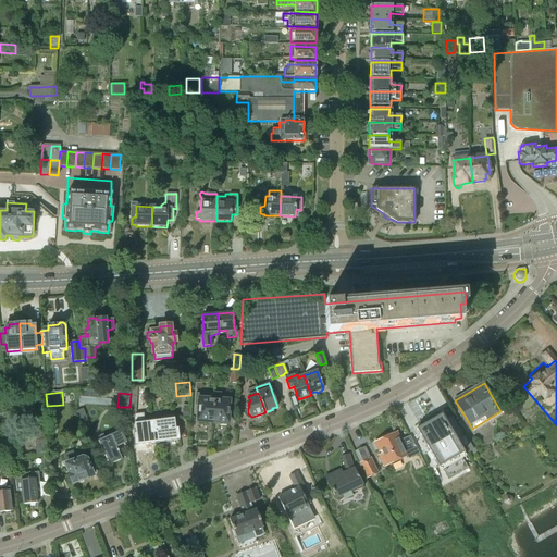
[(213,422),(214,399),(199,398),(197,421),(199,421),(199,423),(206,424),(206,422),(213,422)]
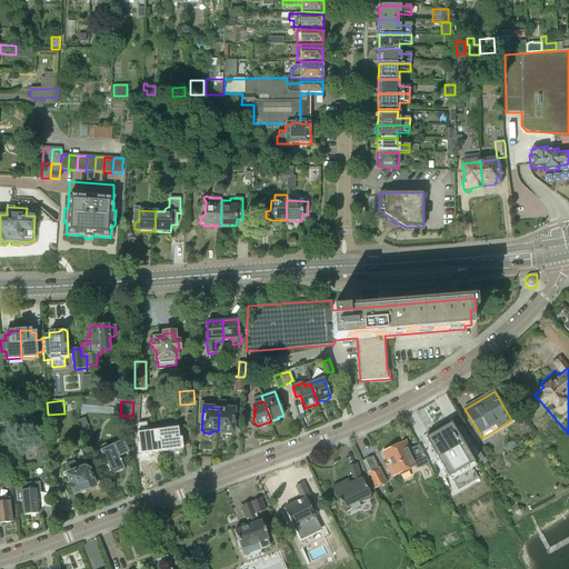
[(219,408),(218,431),(225,431),(225,433),(231,435),(231,432),(233,432),(235,409),(219,408)]
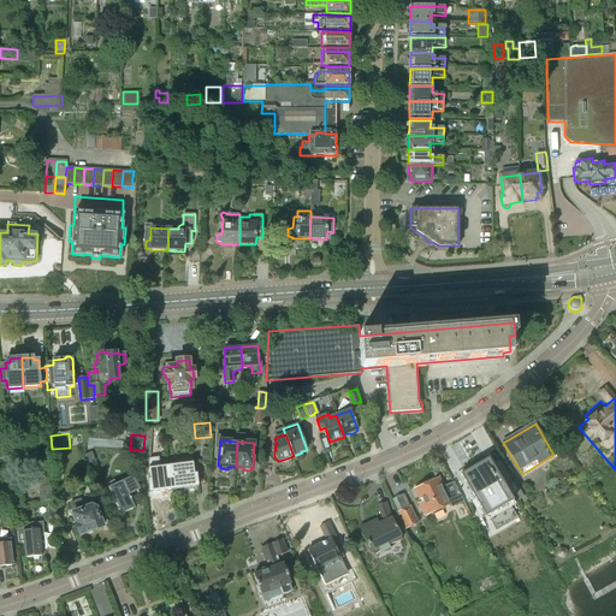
[(474,460),(487,483),(501,475),(487,451),(474,460)]
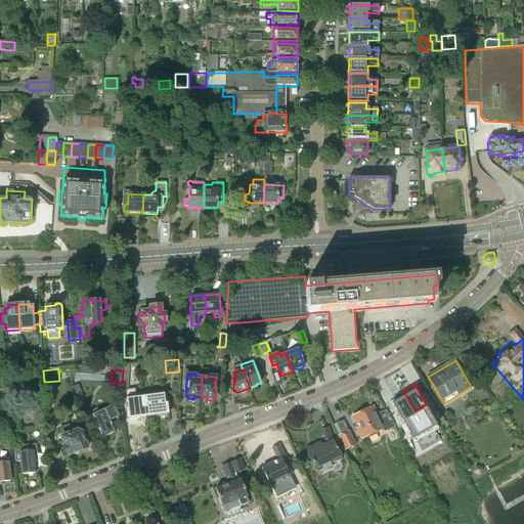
[(85,402),(79,385),(73,387),(79,405),(85,402)]
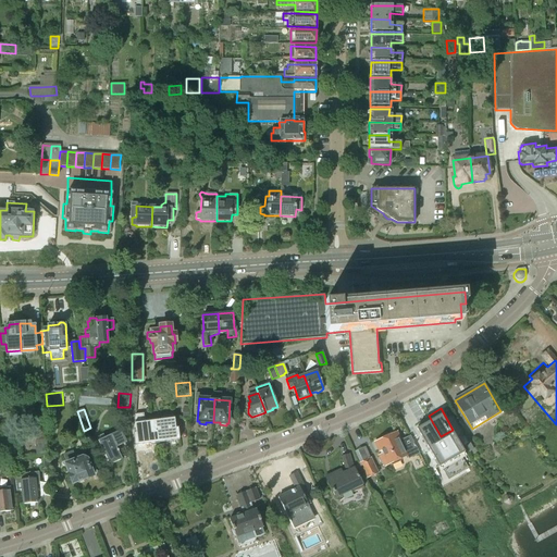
[(135,446),(159,443),(157,432),(151,432),(149,422),(145,422),(143,415),(135,415),(134,423),(136,434),(134,434),(135,446)]
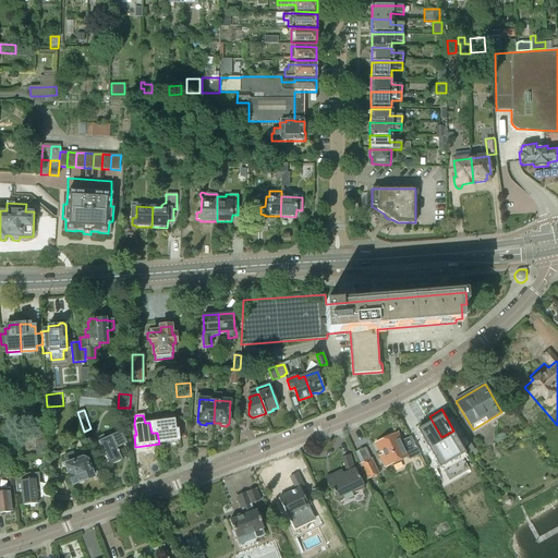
[(441,437),(429,416),(416,424),(428,445),(441,437)]
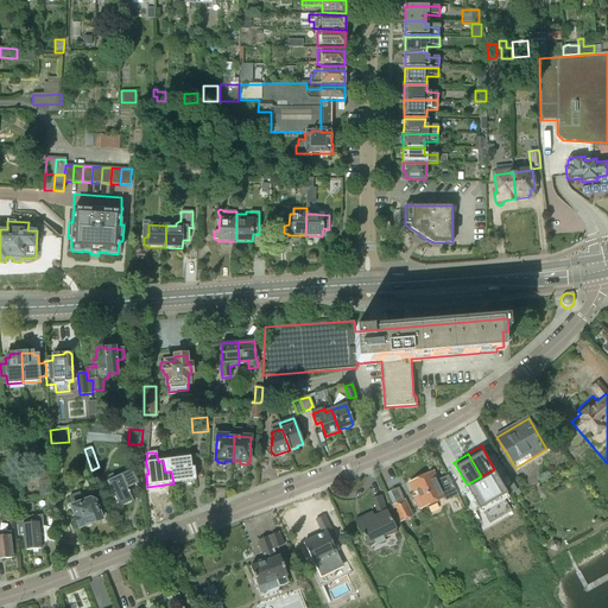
[(171,472),(173,483),(196,480),(194,468),(191,468),(190,457),(163,461),(165,472),(171,472)]
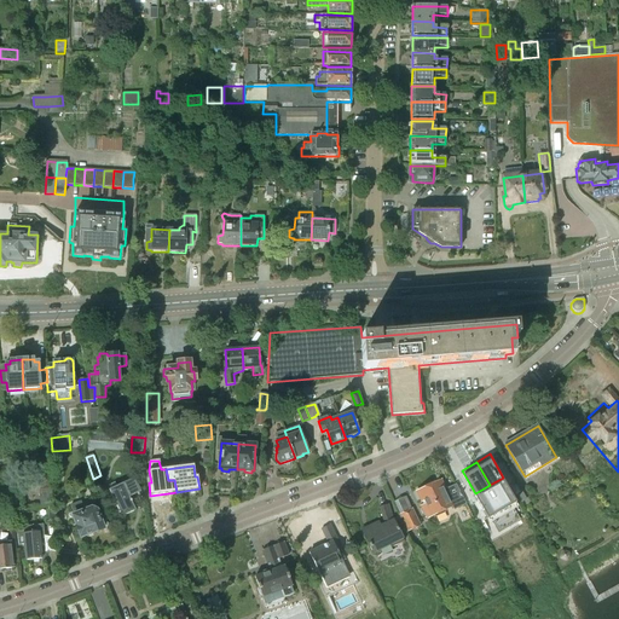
[(128,496),(142,490),(136,478),(117,486),(115,482),(109,486),(110,490),(109,491),(122,518),(136,510),(128,496)]
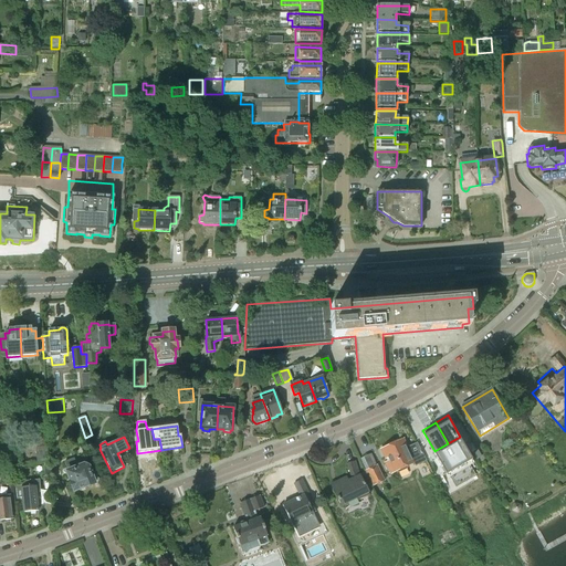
[(404,440),(381,450),(386,460),(388,458),(389,460),(385,462),(386,467),(385,468),(386,470),(388,470),(389,473),(388,473),(389,474),(395,471),(398,472),(407,469),(408,465),(413,463),(416,465),(426,461),(417,443),(407,449),(404,440)]
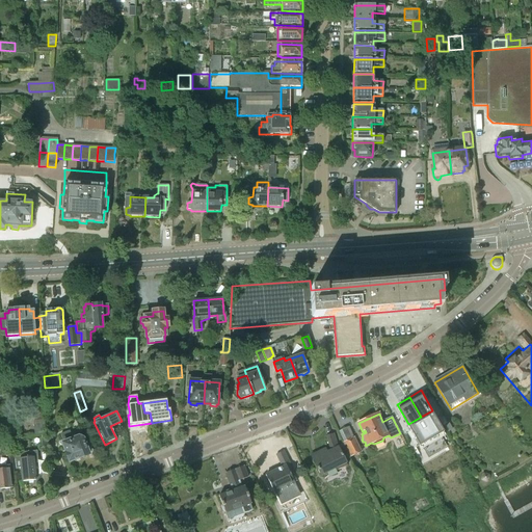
[(34,434),(42,434),(46,434),(46,428),(47,428),(46,420),(34,421),(33,421),(34,434)]
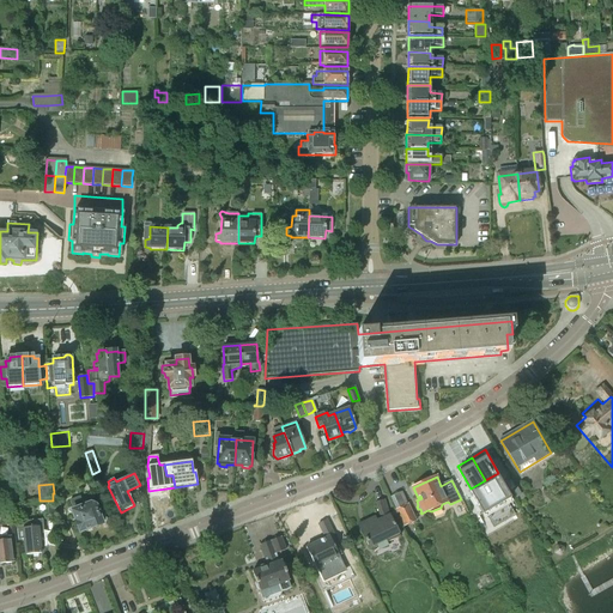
[(71,501),(72,505),(68,507),(70,508),(68,508),(67,509),(71,511),(71,510),(76,521),(74,522),(78,529),(79,533),(91,529),(103,525),(102,522),(107,521),(103,513),(98,515),(96,505),(91,503),(91,504),(84,507),(80,497),(71,501)]
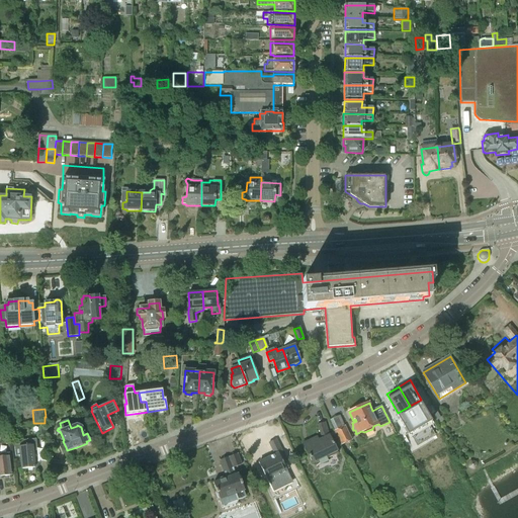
[(47,422),(45,423),(40,423),(40,434),(37,434),(38,448),(48,447),(47,434),(47,422)]
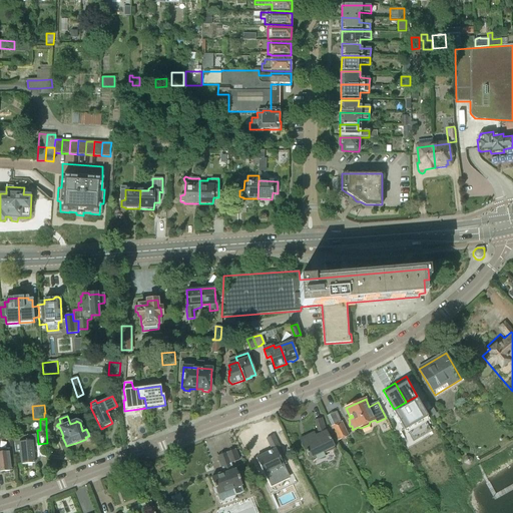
[(338,439),(335,434),(329,437),(327,432),(326,433),(322,418),(315,420),(319,436),(302,444),(309,458),(323,452),(324,454),(335,449),(331,442),(338,439)]
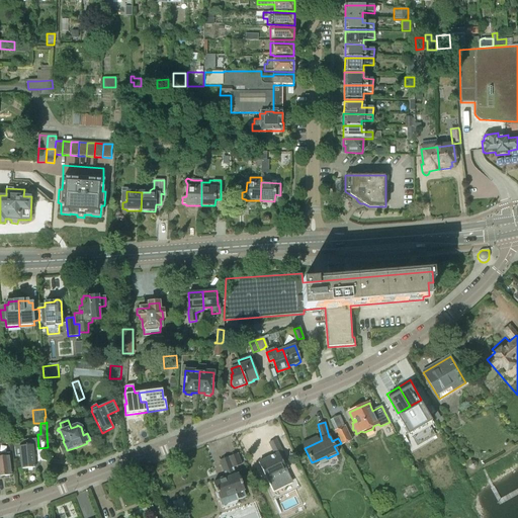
[(436,435),(429,422),(410,433),(417,446),(436,435)]
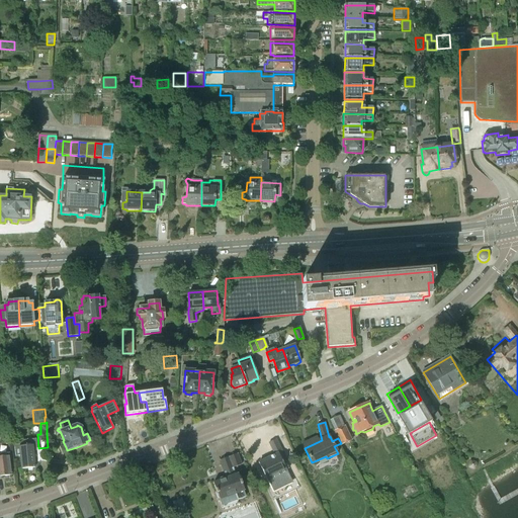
[(335,431),(338,438),(341,443),(341,444),(351,440),(345,427),(335,431)]
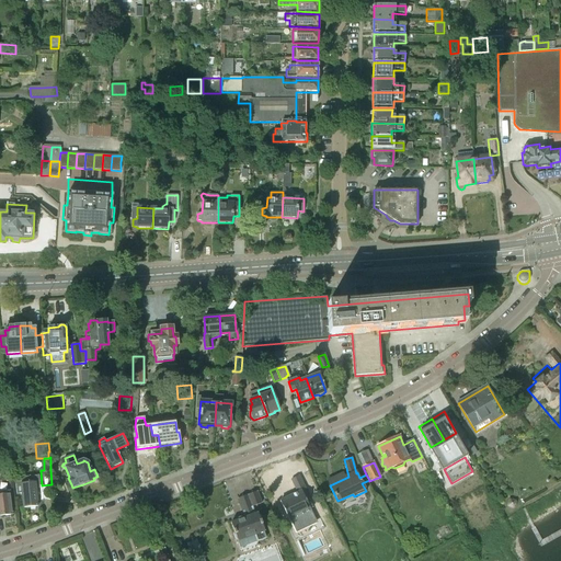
[(39,489),(38,476),(20,478),(21,481),(15,482),(16,494),(22,494),(23,508),(38,506),(36,490),(39,489)]
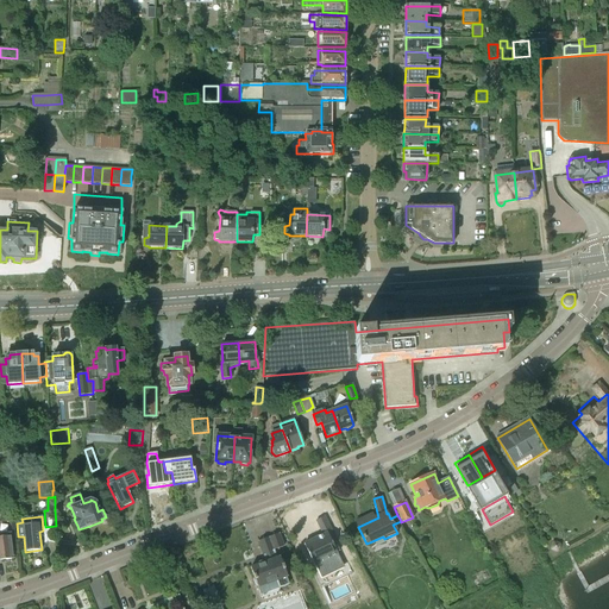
[(314,565),(337,554),(338,554),(333,545),(337,542),(325,516),(316,521),(324,534),(303,544),(314,565)]
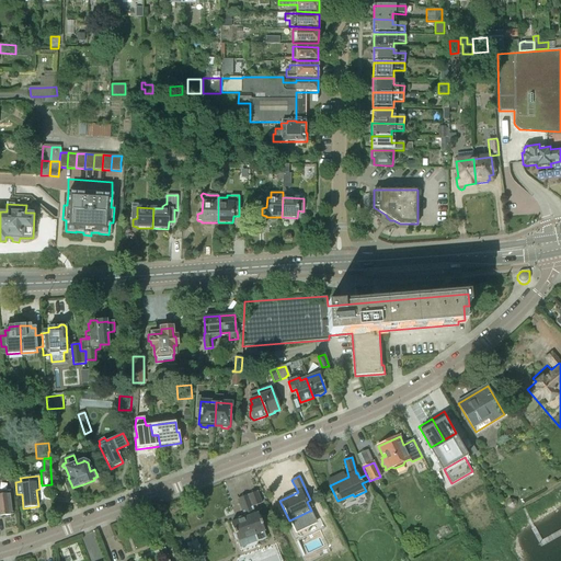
[(258,491),(248,495),(238,499),(245,518),(243,518),(241,517),(238,518),(238,521),(231,524),(235,533),(232,535),(235,540),(237,540),(238,541),(254,535),(258,541),(262,541),(266,539),(263,531),(265,531),(258,513),(259,513),(259,512),(256,505),(262,503),(258,491)]
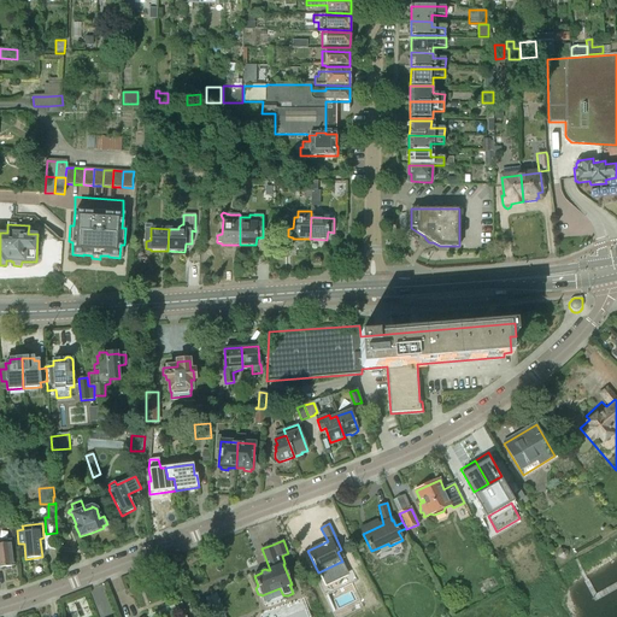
[(0,548),(0,568),(15,566),(12,547),(0,548)]
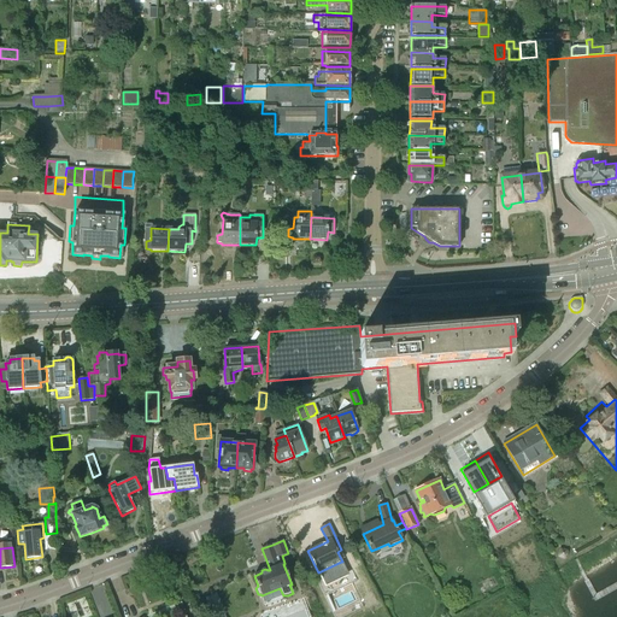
[(564,560),(566,559),(569,553),(569,551),(562,548),(559,548),(557,556),(558,558),(564,560)]
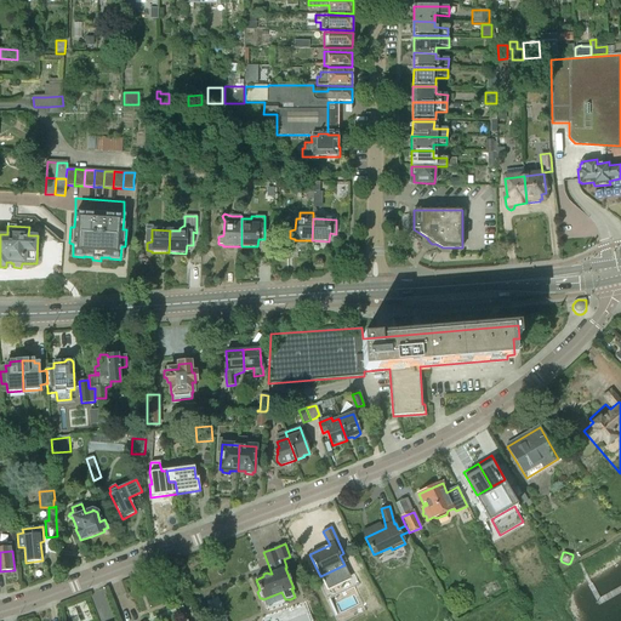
[(226,620),(217,598),(206,602),(214,620),(226,620)]
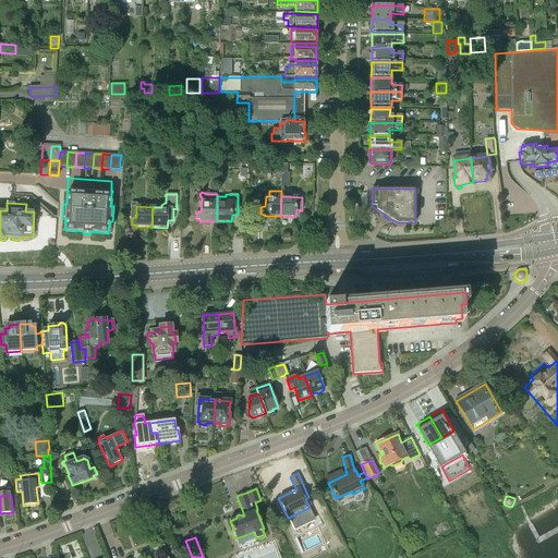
[(169,557),(165,545),(131,557),(169,557)]
